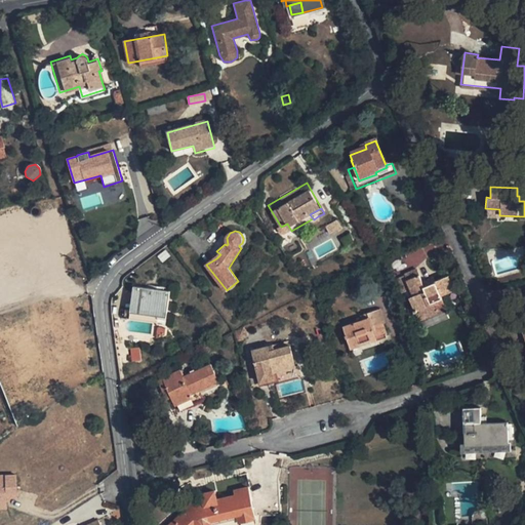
[(168,250),(159,256),(164,263),(172,256),(168,250)]
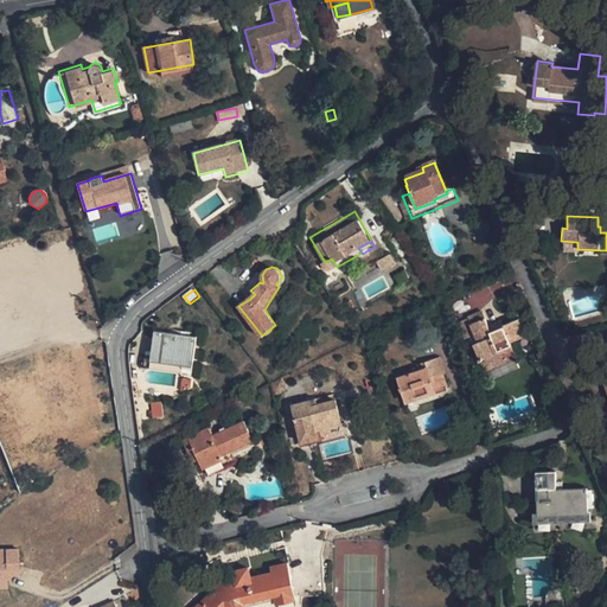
[(518,321),(503,328),(491,333),(489,327),(484,313),(468,320),(478,344),(474,345),(484,369),(505,359),(506,363),(516,359),(510,344),(524,337),(518,321)]
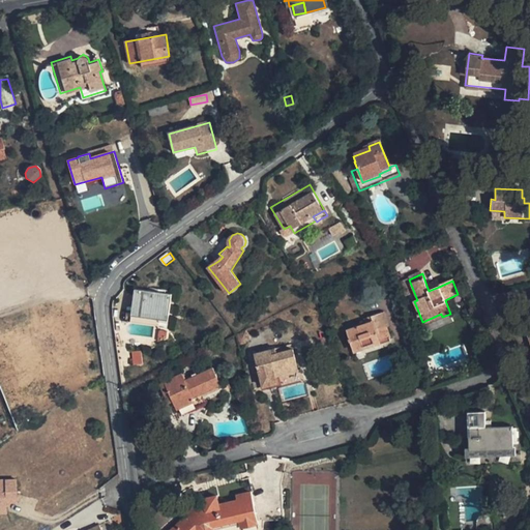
[(437,283),(427,286),(429,291),(439,287),(437,283)]
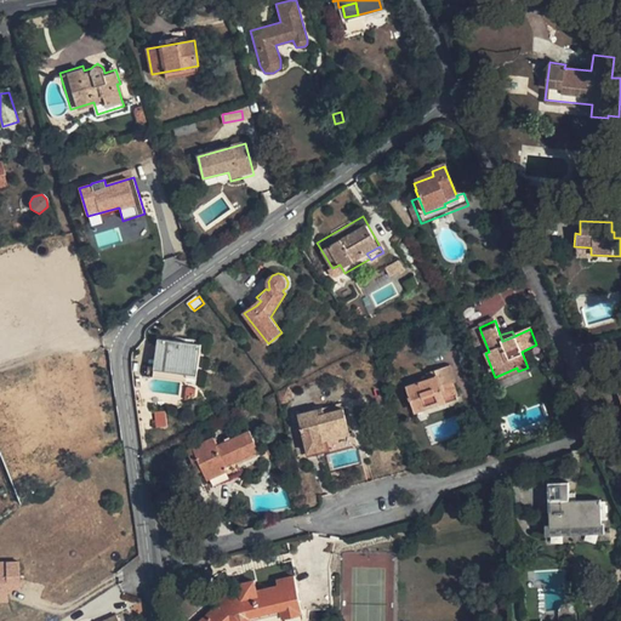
[(201,345),(158,337),(153,364),(197,370),(201,345)]
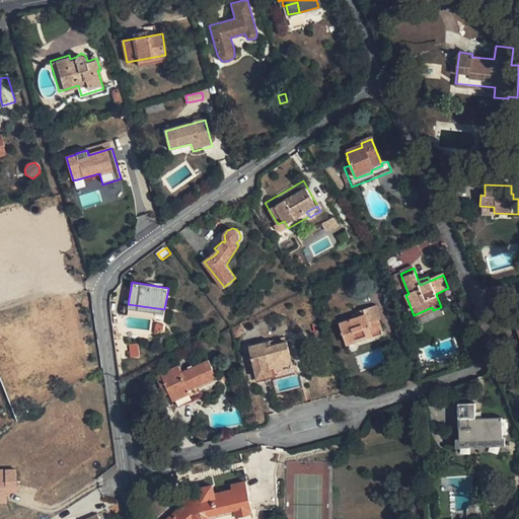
[(340,322),(348,346),(374,337),(373,334),(381,330),(383,330),(379,319),(381,319),(376,305),(356,312),(358,316),(340,322)]
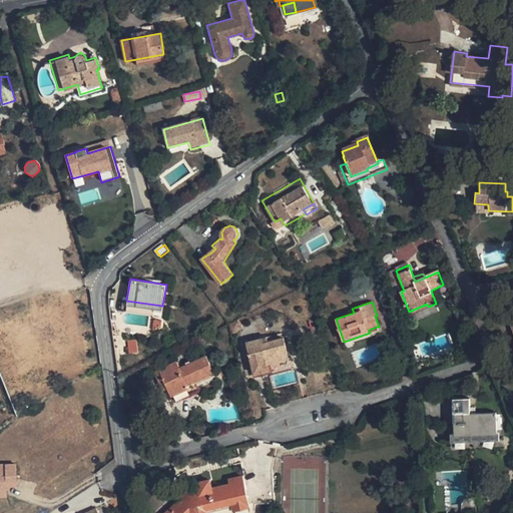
[(427,304),(409,312),(410,315),(428,307),(427,304)]
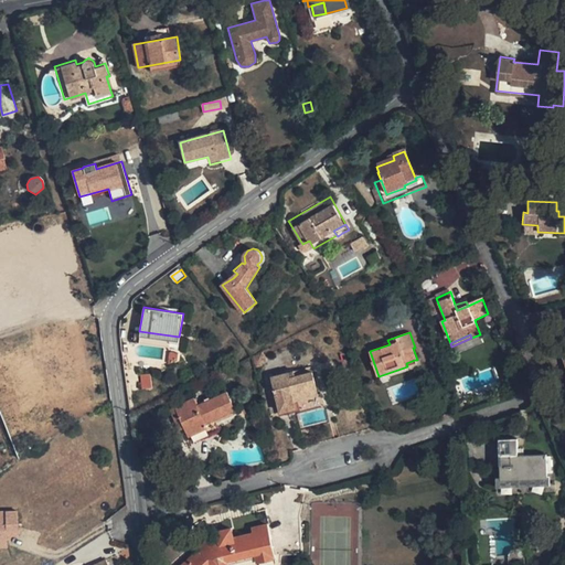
[(139,338),(139,343),(176,349),(177,343),(139,338)]
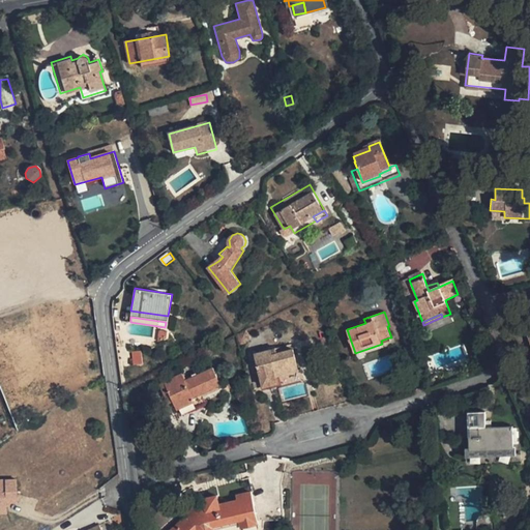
[(529,340),(529,342),(529,328),(525,330),(508,336),(509,339),(512,347),(529,340)]
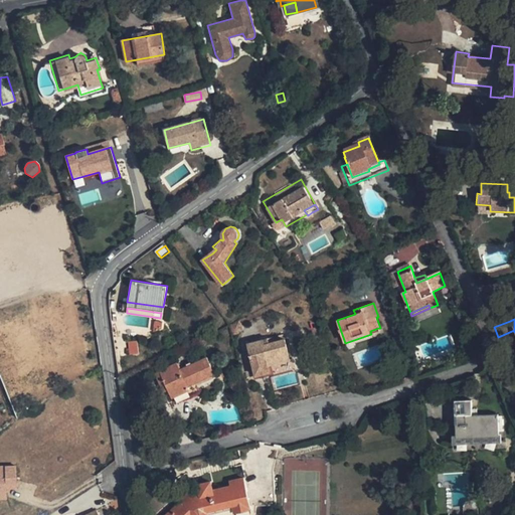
[(156,322),(155,331),(164,328),(164,322),(156,322)]
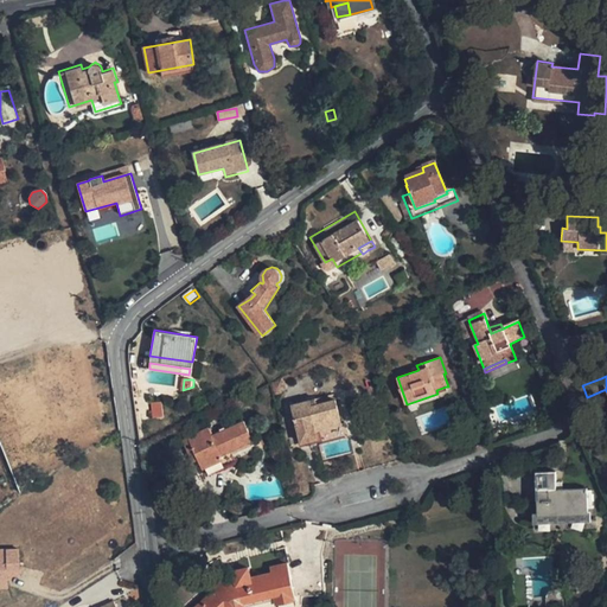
[(278,383),(275,384),(274,385),(273,388),(272,390),(273,391),(273,394),(274,395),(275,396),(276,397),(279,398),(280,398),(282,397),(283,397),(286,395),(287,394),(287,391),(287,389),(287,388),(286,385),(285,384),(281,383),(280,383),(278,383)]
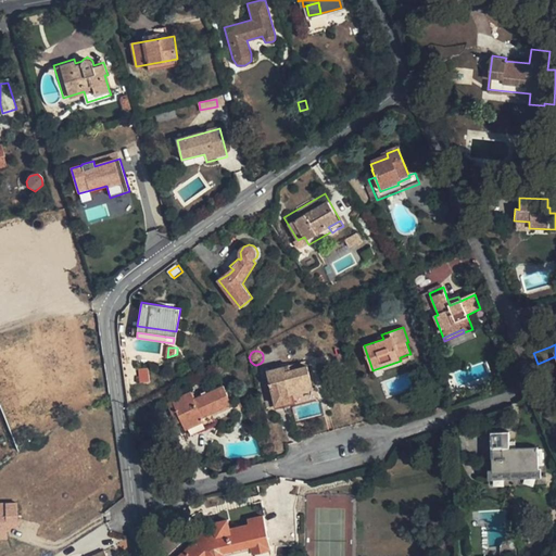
[(278,407),(292,403),(290,396),(288,391),(313,383),(308,367),(291,371),(290,366),(268,373),(278,407)]
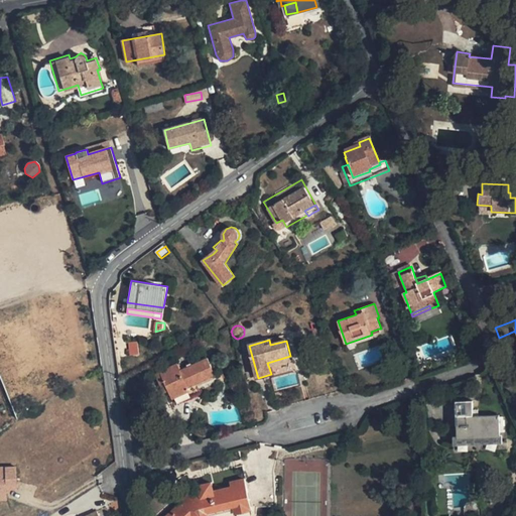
[(130,344),(131,356),(139,355),(138,343),(130,344)]
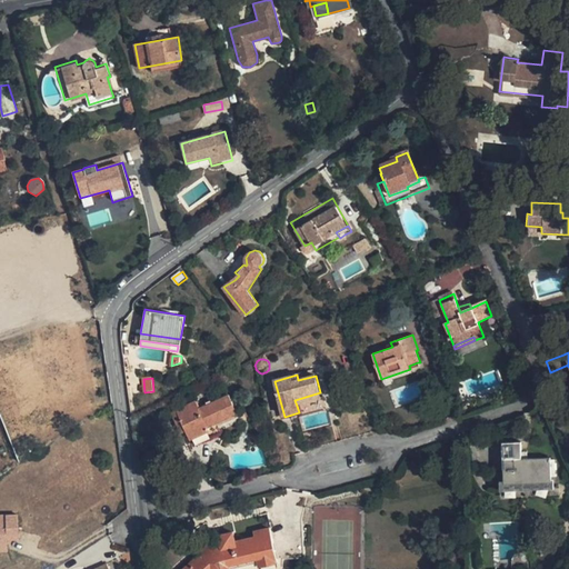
[(320,392),(295,400),(297,406),(322,398),(320,392)]
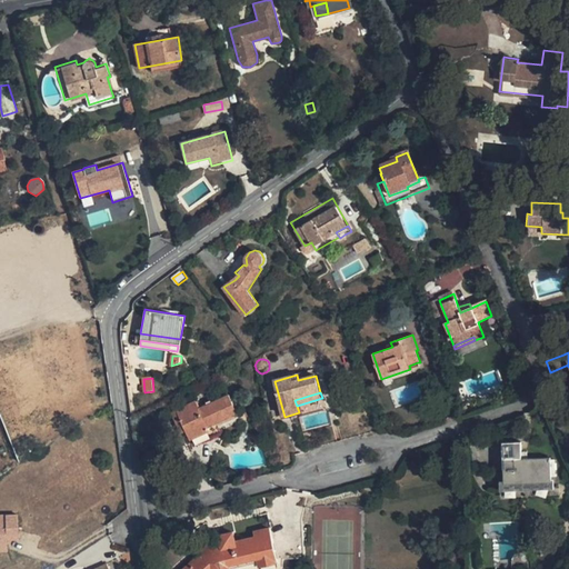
[(230,396),(200,409),(197,402),(175,413),(183,433),(188,431),(195,445),(222,432),(218,422),(238,413),(230,396)]
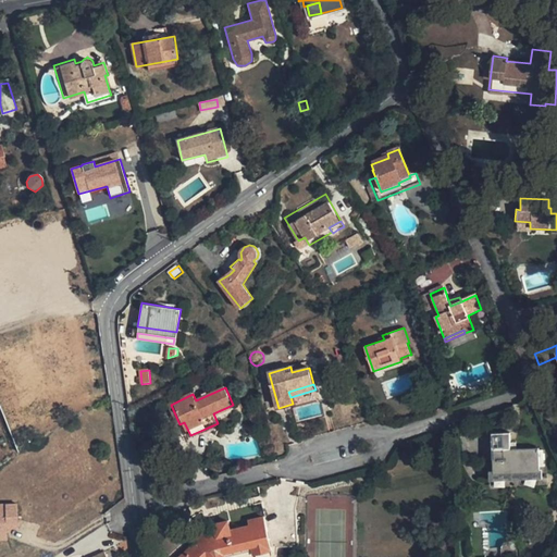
[(493,475),(542,473),(540,449),(511,450),(510,434),(491,435),(493,475)]
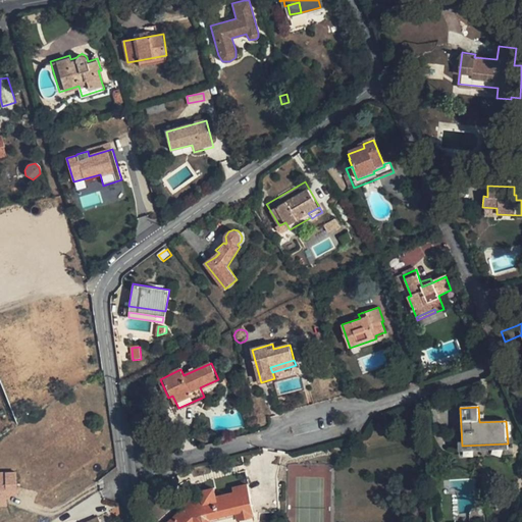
[(0,493),(14,493),(14,477),(0,477),(0,493)]
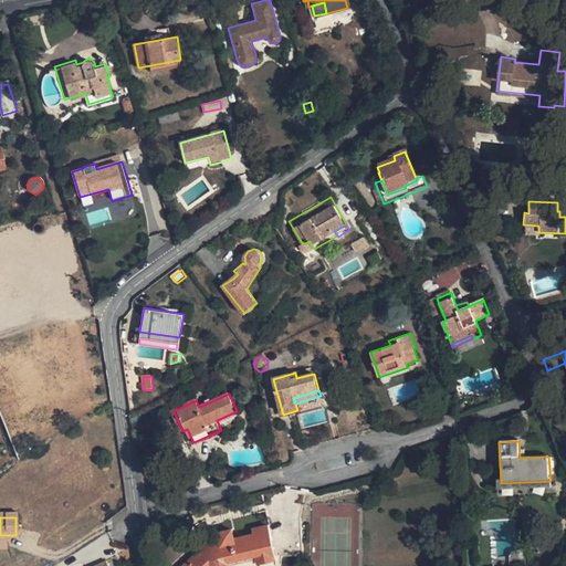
[(229,565),(249,562),(260,558),(261,565),(278,559),(270,525),(255,530),(257,534),(237,541),(233,531),(220,534),(221,538),(213,542),(209,543),(205,546),(201,548),(199,552),(200,554),(187,565),(229,565)]
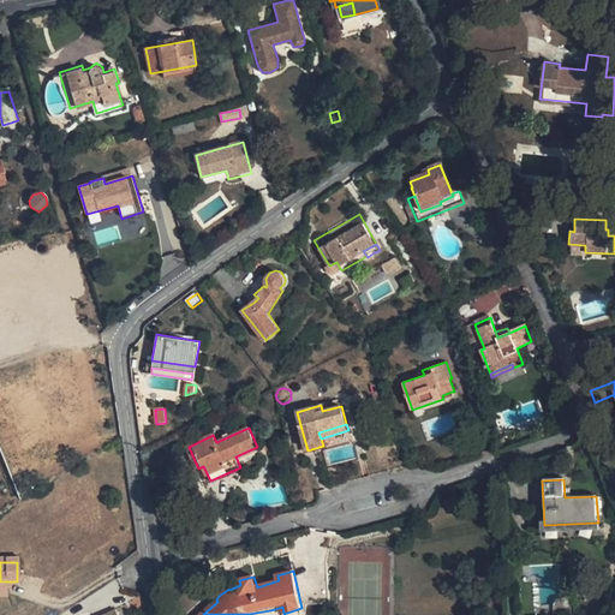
[(0,581),(0,599),(5,601),(5,587),(17,587),(17,581),(0,581)]
